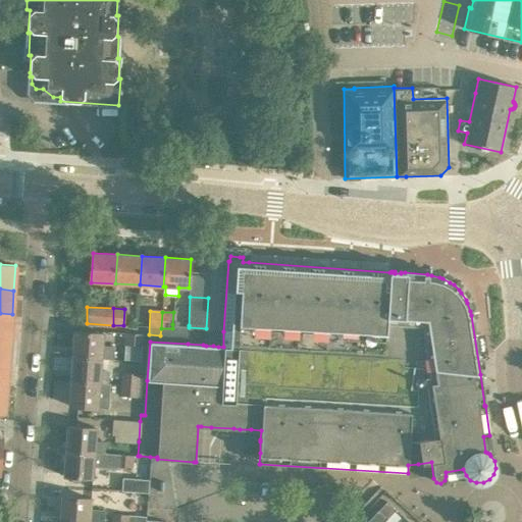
[(0,313),(0,337),(10,340),(12,314),(0,313)]
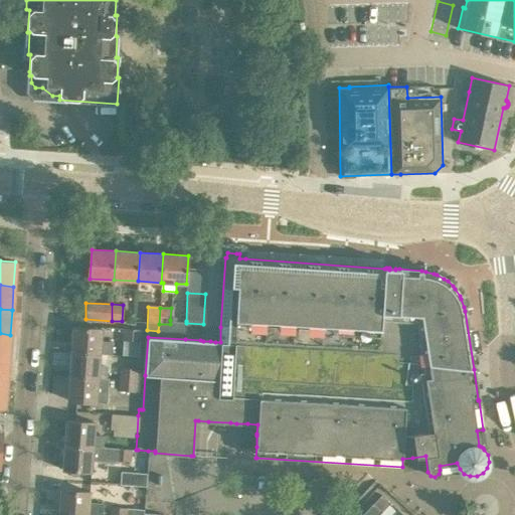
[(186,321),(170,320),(170,324),(159,324),(158,331),(147,330),(147,337),(148,337),(185,339),(186,323),(186,321)]
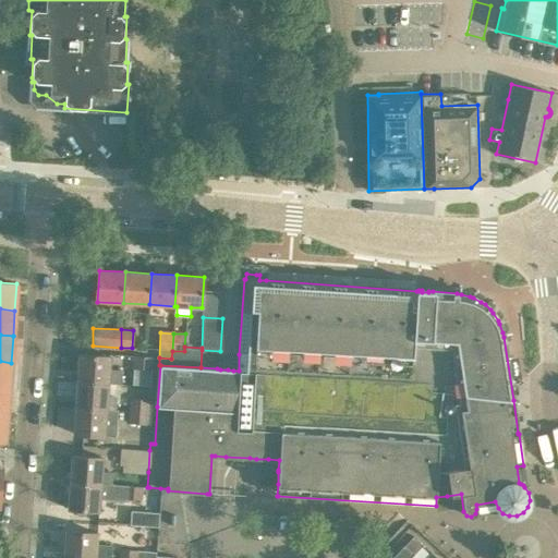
[(80,354),(77,380),(117,384),(121,384),(122,371),(109,370),(110,356),(80,354)]
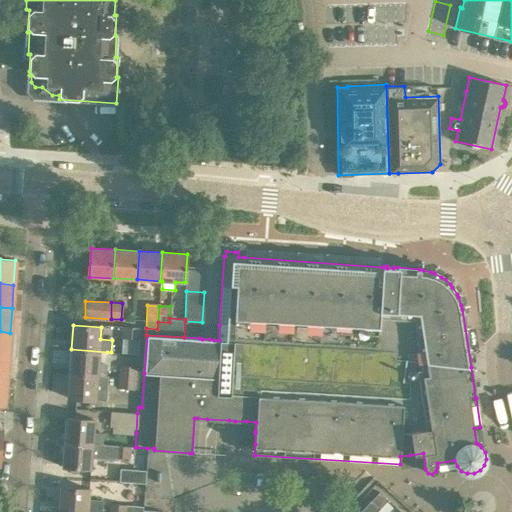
[(123,339),(138,340),(139,328),(124,327),(123,339)]
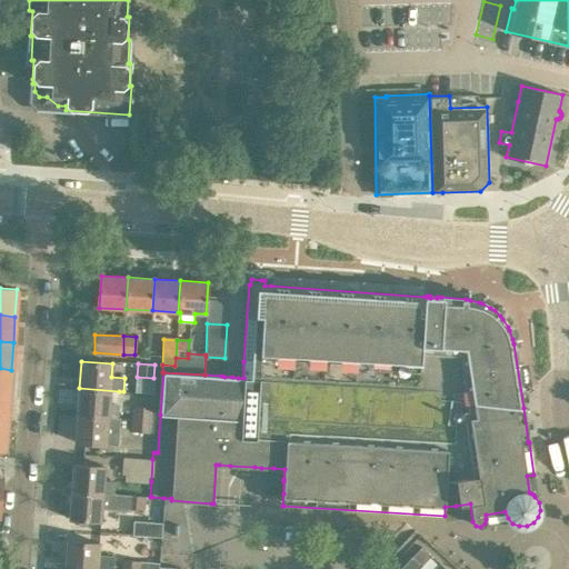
[(0,368),(0,396),(9,397),(11,370),(0,368)]
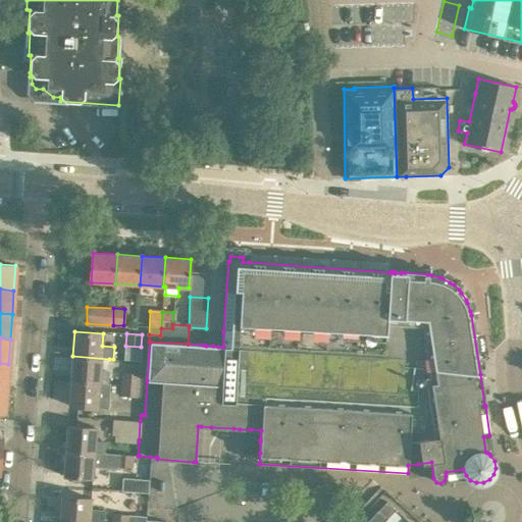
[(72,356),(71,380),(107,383),(109,359),(72,356)]
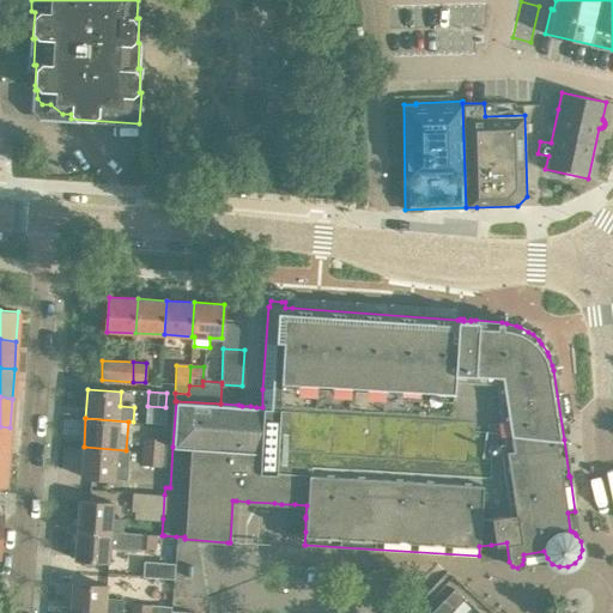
[(143,451),(162,453),(163,439),(144,438),(143,451)]
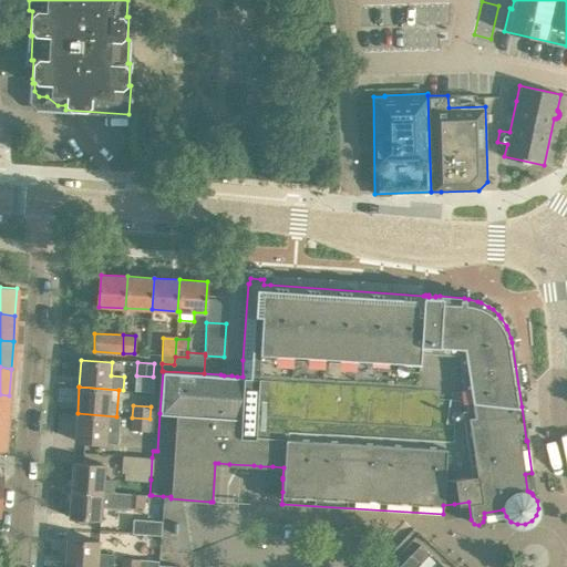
[(115,429),(116,416),(78,413),(75,441),(106,443),(107,429),(115,429)]
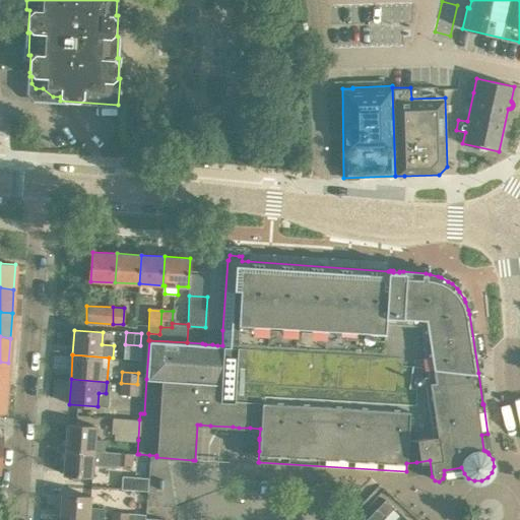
[(137,384),(121,383),(121,395),(136,396),(137,384)]
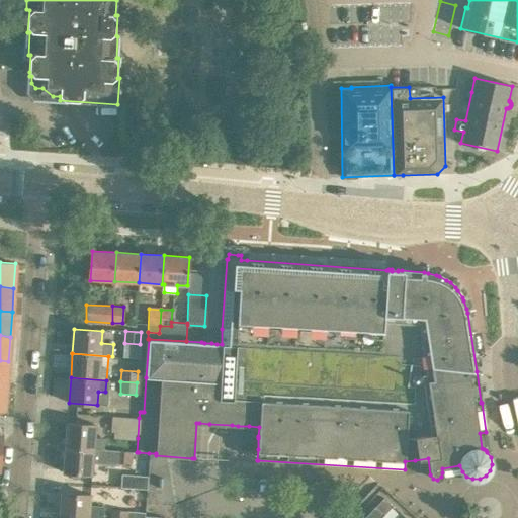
[(132,451),(137,452),(138,438),(139,418),(111,416),(110,432),(117,432),(116,440),(115,440),(114,450),(132,451)]
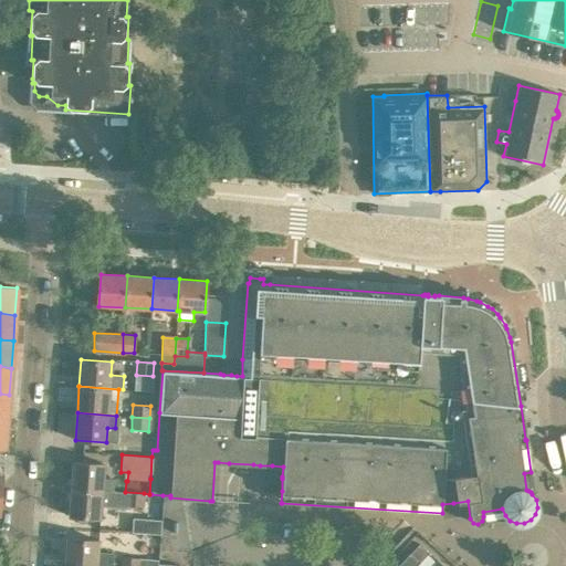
[(104,463),(73,461),(71,489),(114,492),(114,479),(103,479),(104,463)]
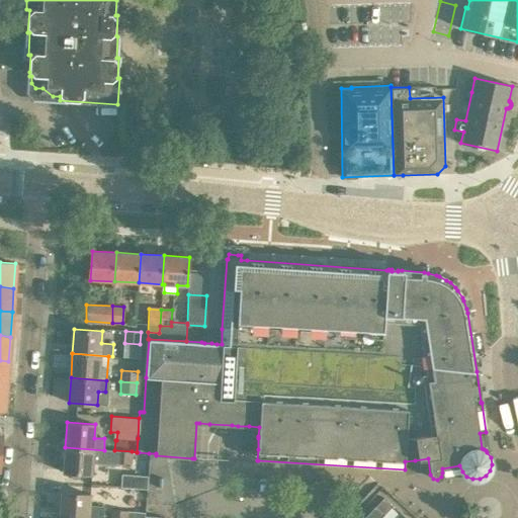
[(131,452),(132,451),(114,450),(104,450),(65,447),(64,471),(92,473),(93,461),(131,464),(131,452)]
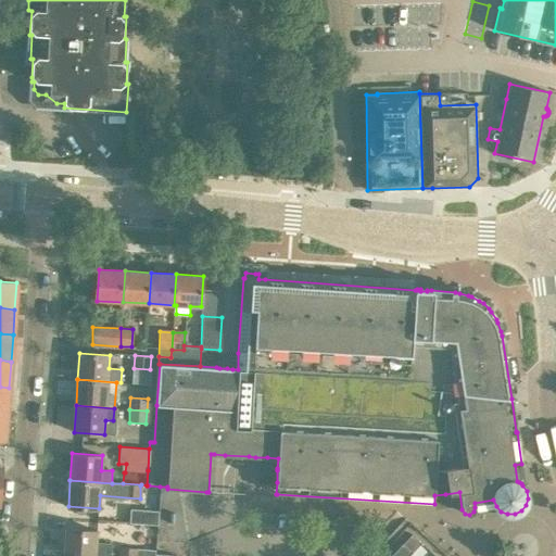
[(129,522),(143,523),(144,509),(130,508),(129,522)]
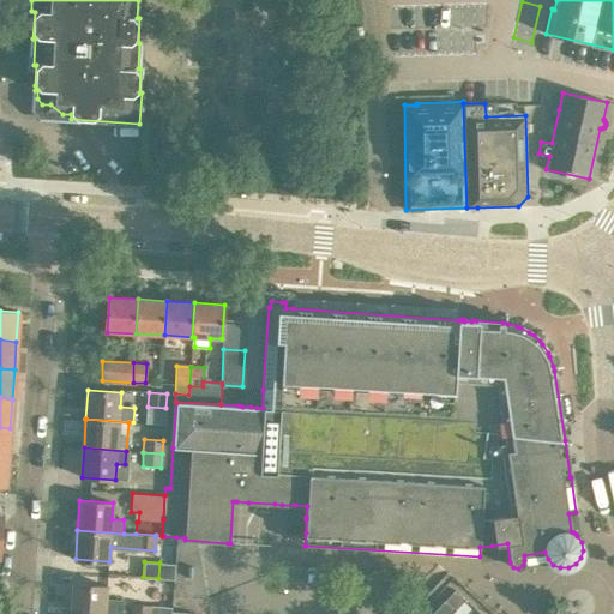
[(160,563),(158,578),(174,579),(174,564),(160,563)]
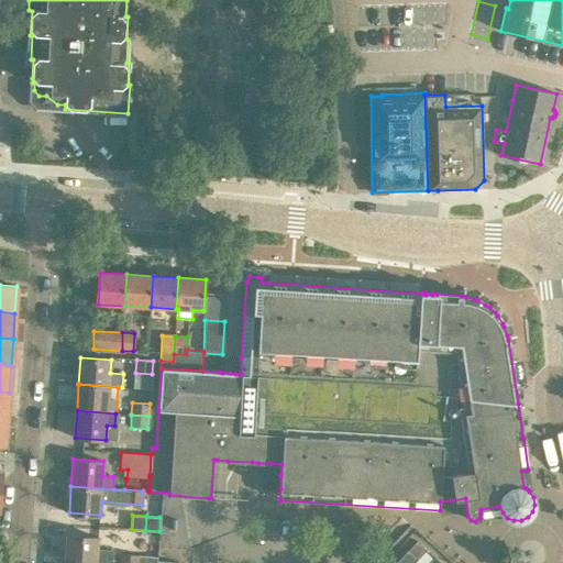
[(67,534),(65,562),(74,562),(111,562),(113,550),(98,549),(99,538),(67,534)]
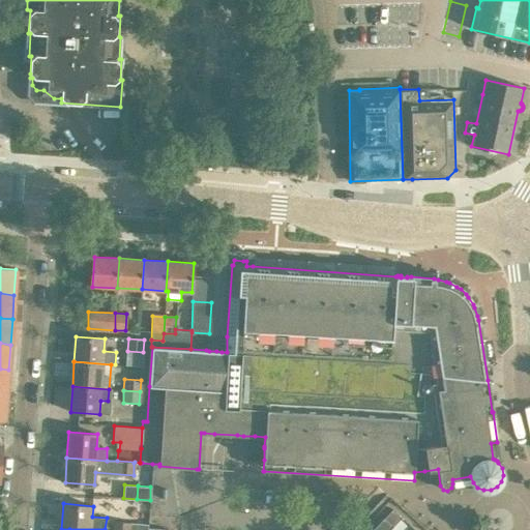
[(376,526),(380,529),(385,529),(391,525),(383,518),(376,526)]
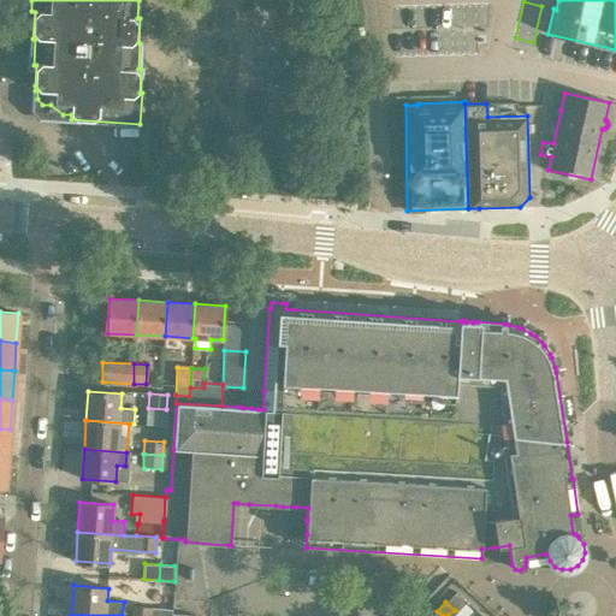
[(195,615),(196,615),(167,612),(167,608),(132,605),(131,615),(195,615)]
